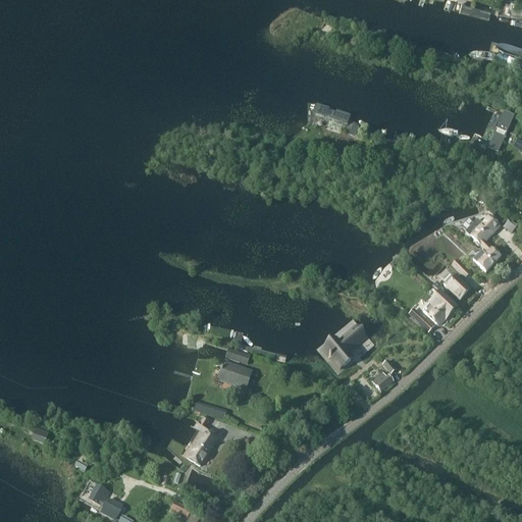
[(456,1),(453,13),(489,22),(492,10),(456,1)]
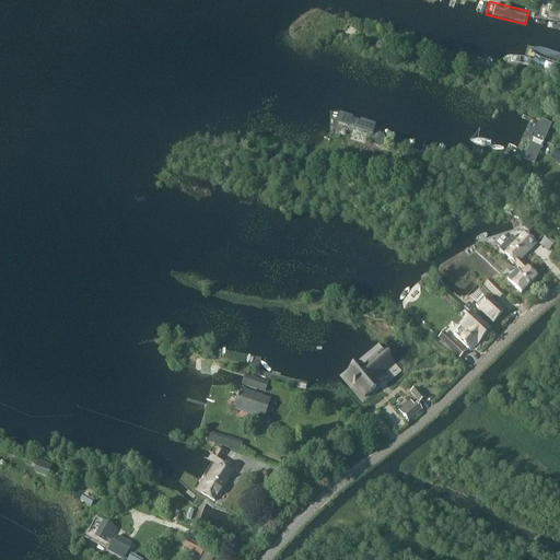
[(339,109),(336,121),(374,136),(377,123),(339,109)]
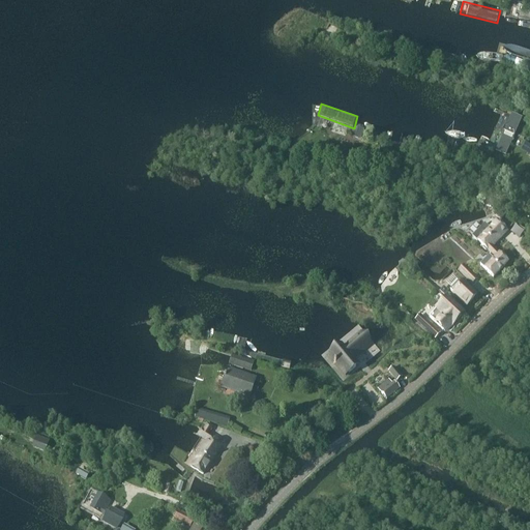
[(521,119),(510,116),(503,130),(513,135),(521,119)]
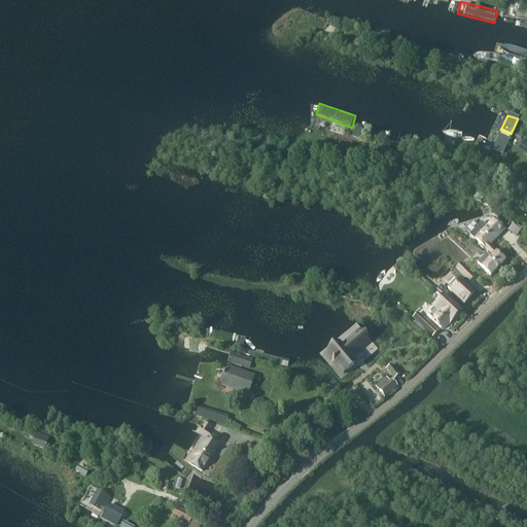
[(363,131),(363,130),(357,128),(354,139),(360,141),(361,138),(363,131)]
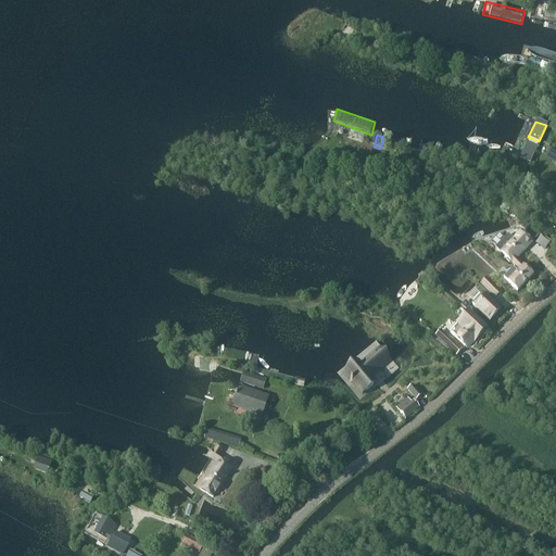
[(522,225),(528,230),(532,226),(527,220),(522,225)]
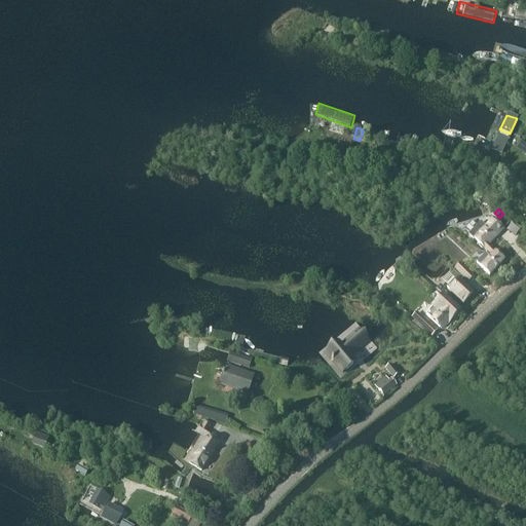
[(500,227),(492,220),(485,227),(481,223),(468,235),(488,253),(492,250),(488,247),(497,236),(494,234),(500,227)]
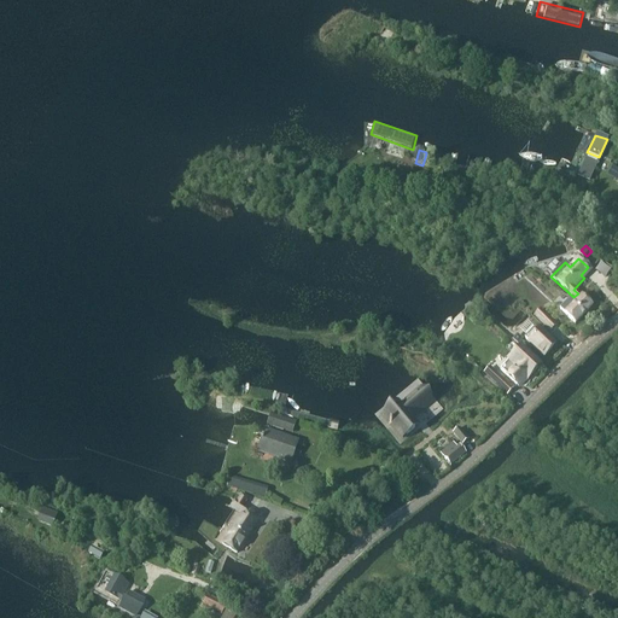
[(582,297),(578,293),(573,297),(577,301),(565,315),(575,325),(592,307),(582,297)]
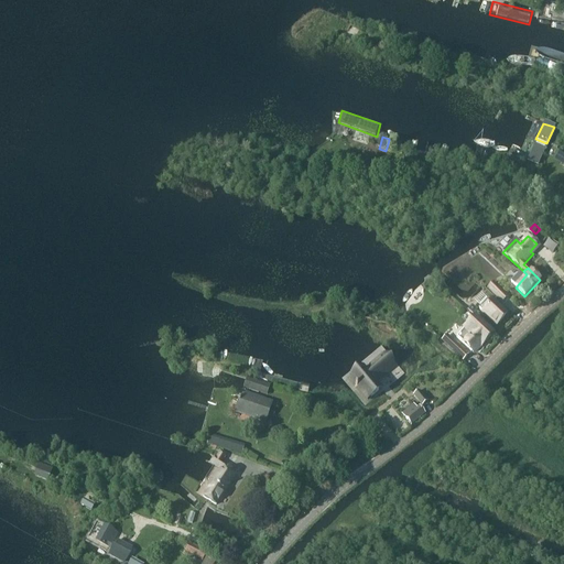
[(502,302),(507,297),(494,284),(489,289),(502,302)]
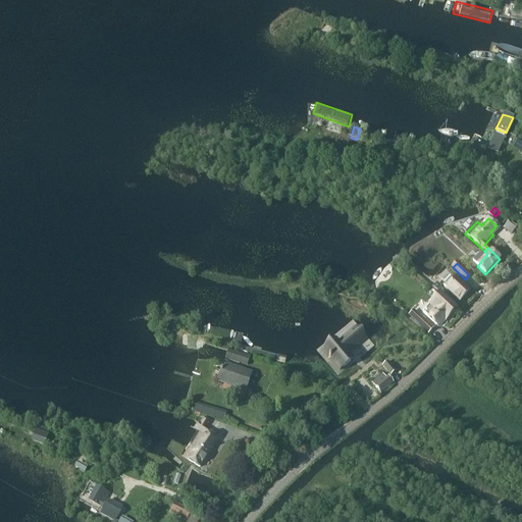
[(460,302),(469,292),(453,276),(444,286),(460,302)]
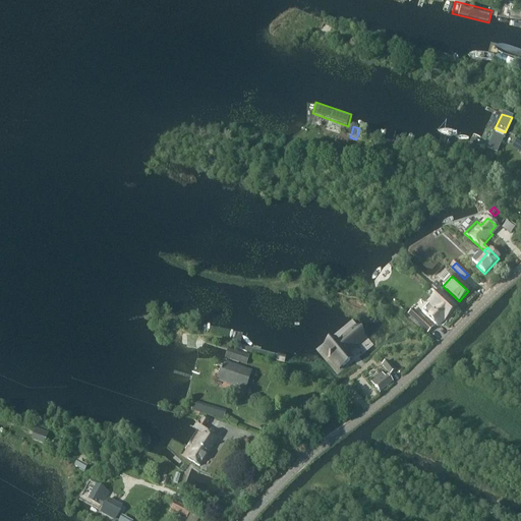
[(442,323),(453,311),(449,307),(452,304),(440,293),(422,312),(437,327),(442,322),(442,323)]
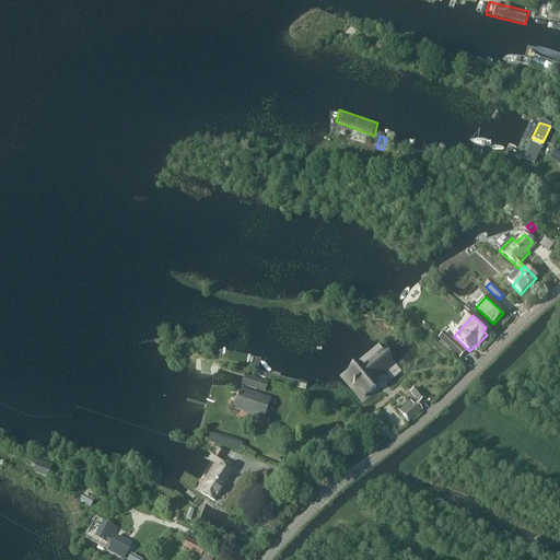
[(456,346),(451,351),(452,353),(459,360),(465,353),(458,347),(456,346)]
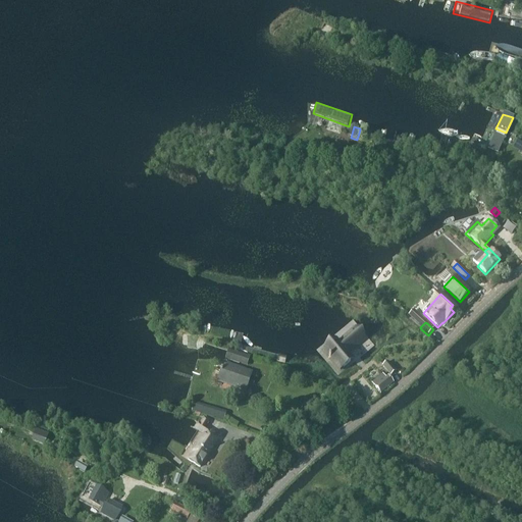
[(365,338),(356,328),(348,335),(349,336),(340,344),(336,341),(333,343),(332,343),(332,344),(327,347),(326,348),(323,351),(324,351),(326,350),(331,356),(329,358),(330,360),(332,358),(335,360),(333,362),(341,370),(353,360),(347,353),(356,345),(357,346),(365,338)]
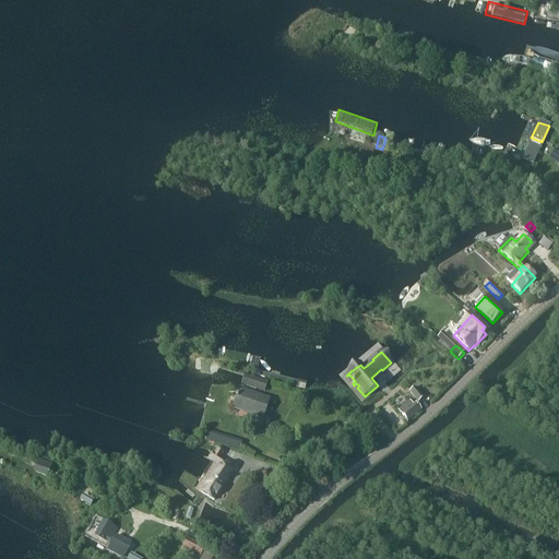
[(415,388),(411,392),(418,402),(424,397),(415,388)]
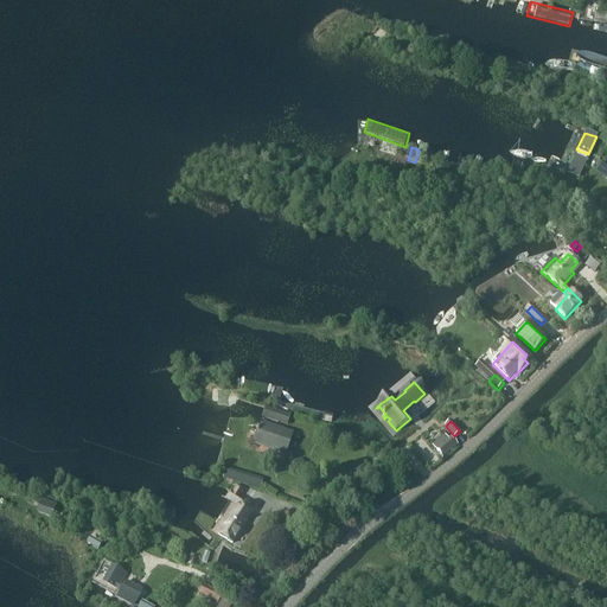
[(288,445),(292,434),(261,425),(254,443),(280,453),(283,443),(288,445)]
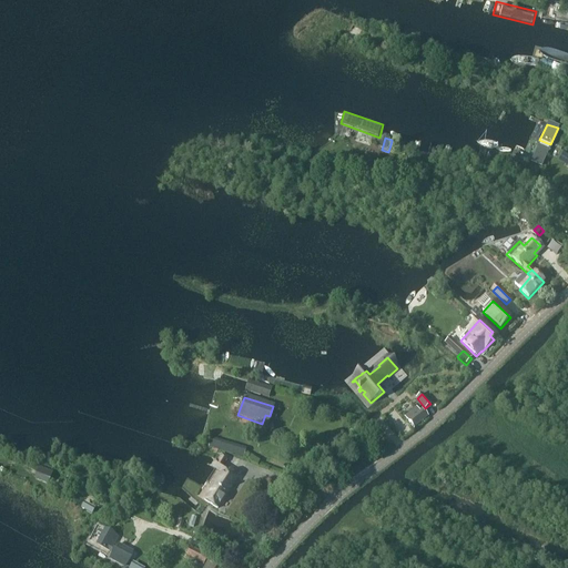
[(416,407),(405,417),(414,428),(428,417),(423,411),(421,412),(416,407)]
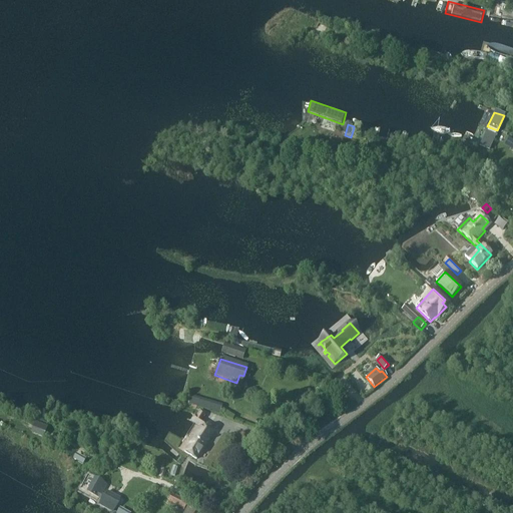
[(220,413),(222,406),(192,397),(190,404),(220,413)]
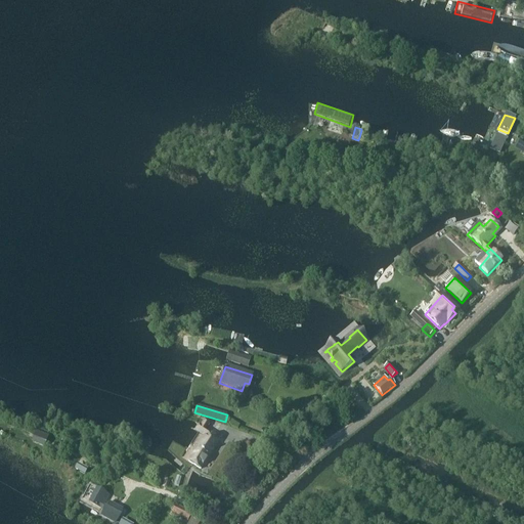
[(193,454),(188,463),(201,470),(220,441),(209,434),(210,432),(206,430),(211,424),(205,420),(201,426),(200,426),(199,425),(199,426),(195,431),(198,432),(206,437),(198,449),(195,447),(192,453),(193,454)]
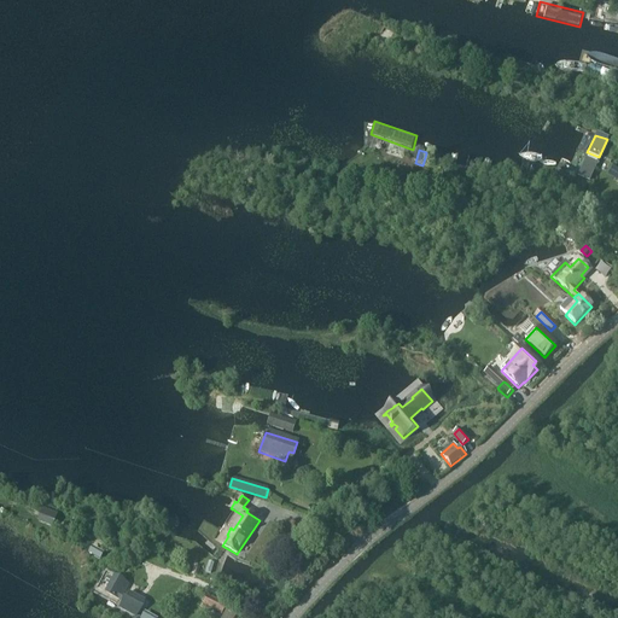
[(104,554),(94,548),(92,554),(100,560),(104,554)]
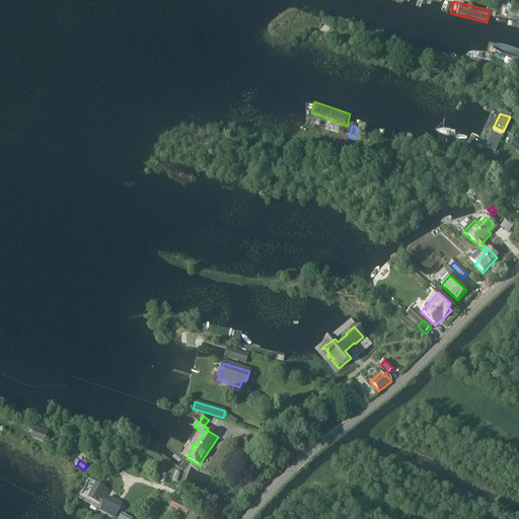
[(106,497),(105,497),(109,490),(101,483),(95,483),(88,496),(92,500),(99,503),(100,503),(102,504),(100,510),(115,518),(121,509),(123,503),(108,496),(106,497)]
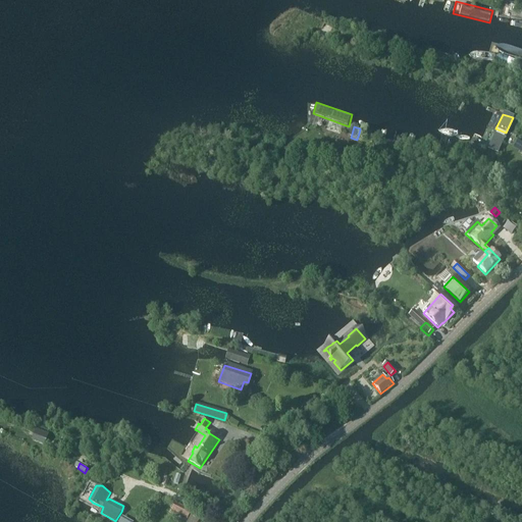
[(187,518),(191,511),(185,508),(186,507),(174,502),(170,510),(187,518)]
